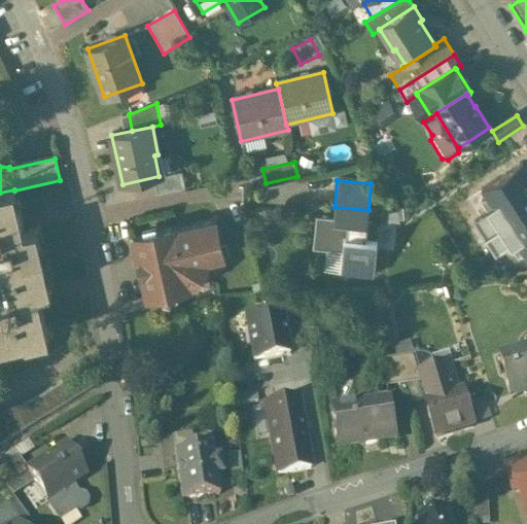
[(0,193),(0,271),(44,260),(37,230),(25,232),(14,190),(14,189),(0,193)]
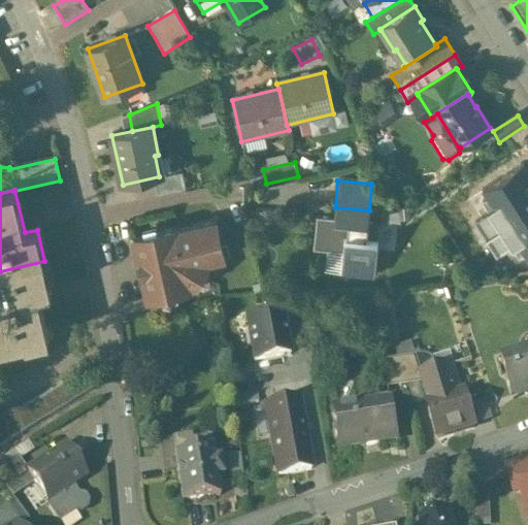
[(493,197),(463,217),(477,238),(506,221),(503,216),(504,216),(493,197)]
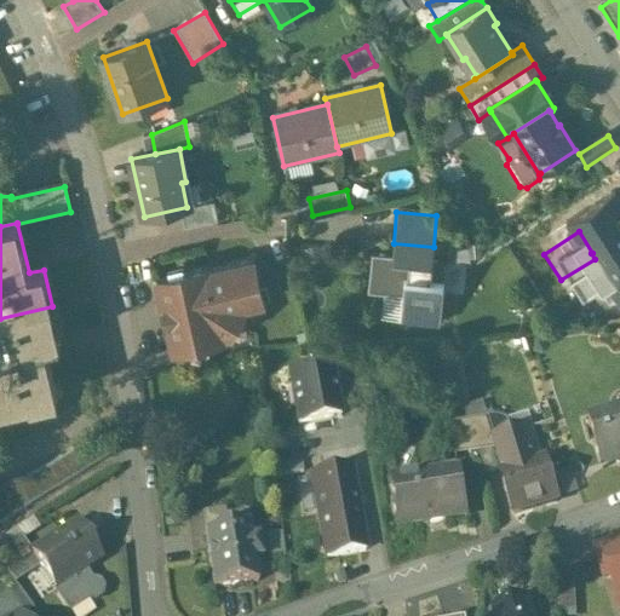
[(619,234),(592,253),(591,253),(607,277),(619,298),(619,234)]
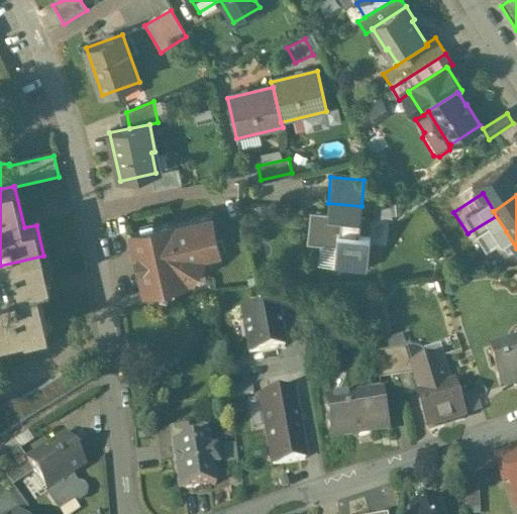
[(327,215),(309,212),(306,244),(335,247),(333,269),(366,272),(371,220),(360,219),(362,206),(328,203),(327,215)]
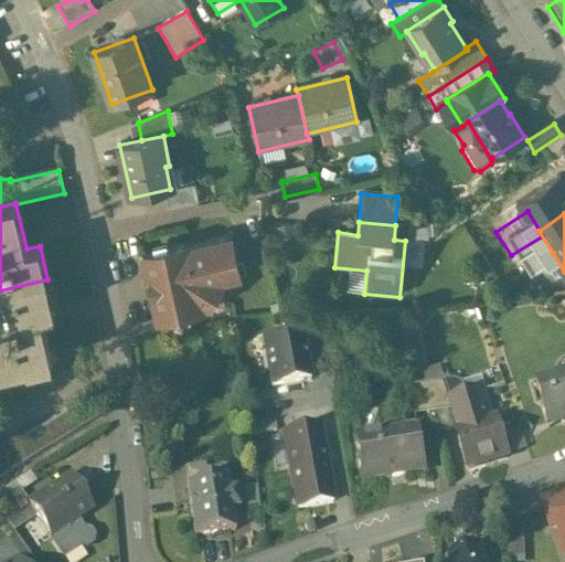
[(190,245),(142,255),(149,282),(148,283),(150,295),(151,294),(158,320),(205,310),(204,307),(210,306),(222,287),(221,282),(241,277),(232,239),(191,247),(190,245)]
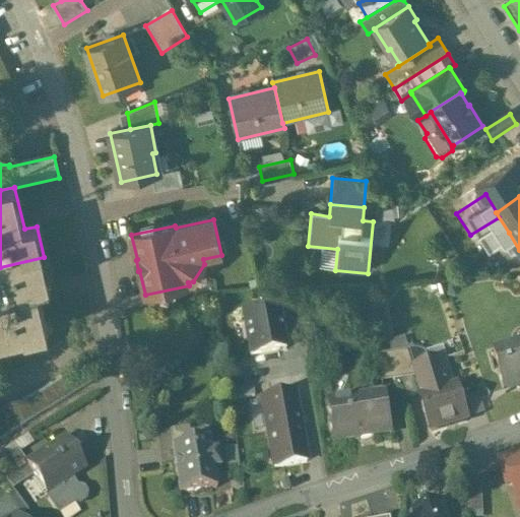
[(519,250),(509,233),(491,245),(502,262),(519,259),(519,250)]
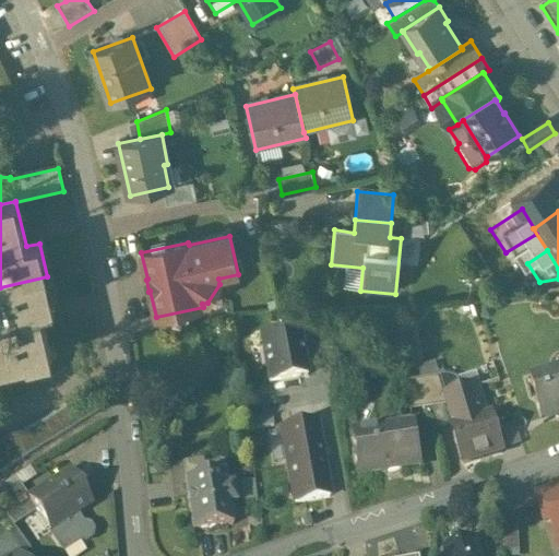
[(47,276),(0,287),(0,368),(27,363),(28,366),(52,359),(42,312),(55,309),(47,276)]
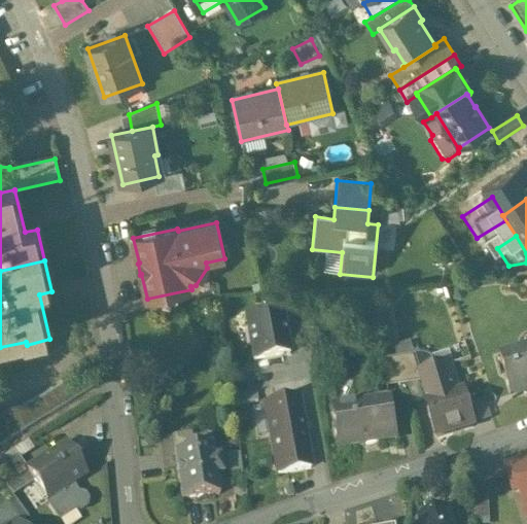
[(199,304),(187,306),(188,312),(200,310),(199,304)]
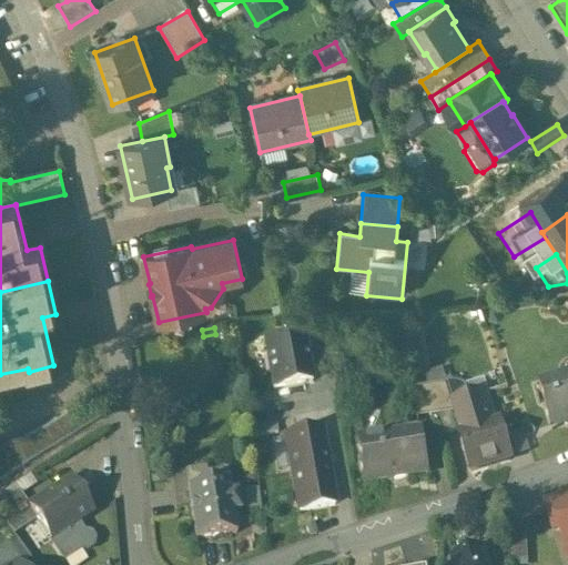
[(303,336),(264,344),(273,392),(312,384),(303,336)]
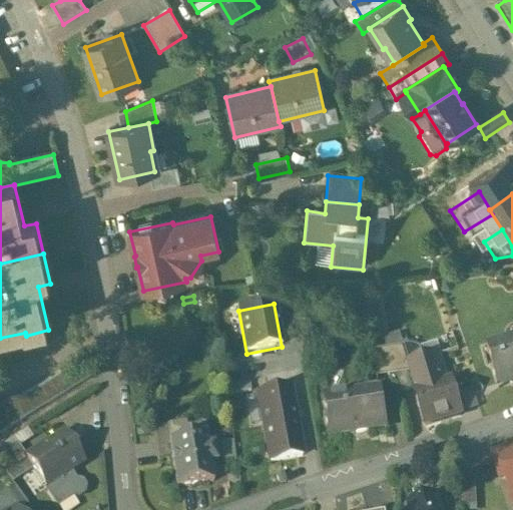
[(512,341),(487,349),(497,385),(512,381),(512,341)]
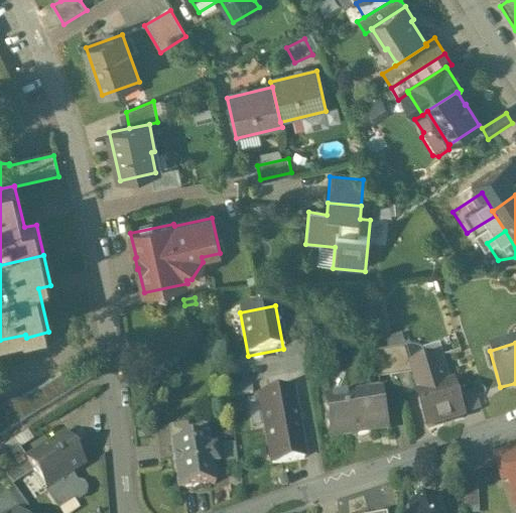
[(405,351),(388,353),(394,379),(413,376),(410,368),(405,351)]
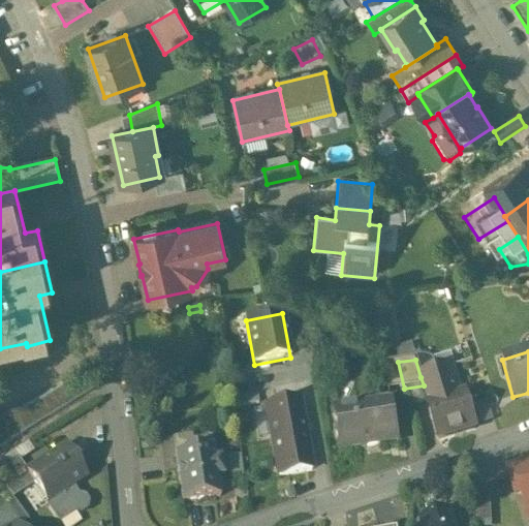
[(398,362),(383,364),(387,392),(404,389),(398,362)]
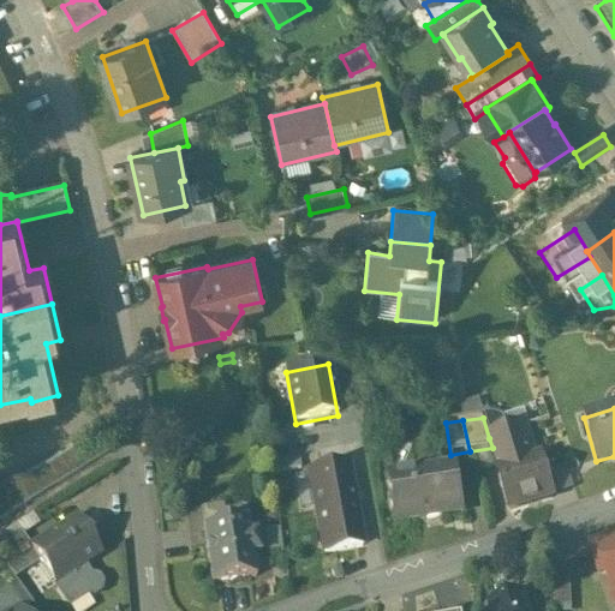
[(524,429),(489,438),(493,448),(500,472),(499,472),(511,511),(551,498),(539,460),(533,461),(524,429)]
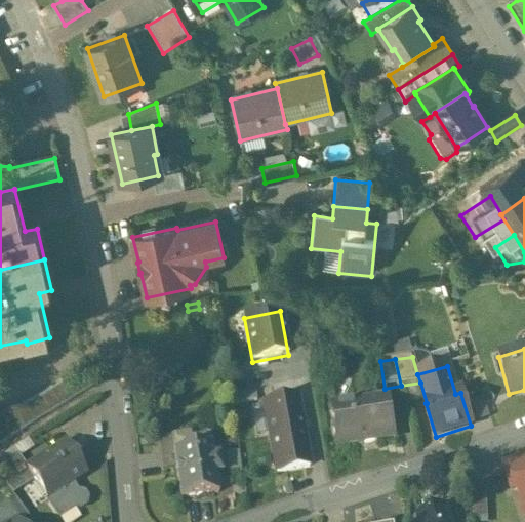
[(296,400),(264,406),(277,475),(309,469),(296,400)]
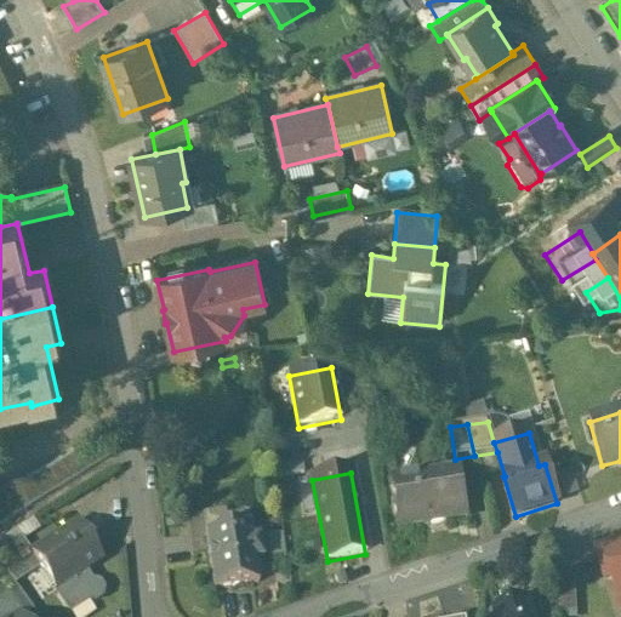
[(461,473),(389,483),(397,530),(429,525),(429,521),(467,516),(461,473)]
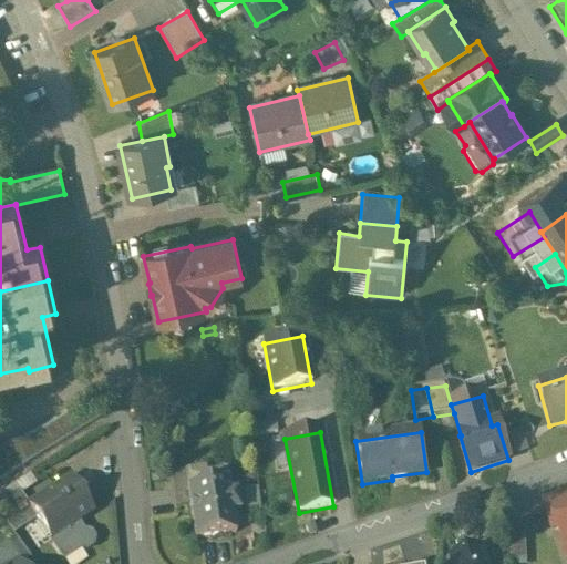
[(227,474),(206,478),(207,488),(187,490),(195,542),(236,535),(233,516),(239,515),(237,495),(230,496),(227,474)]
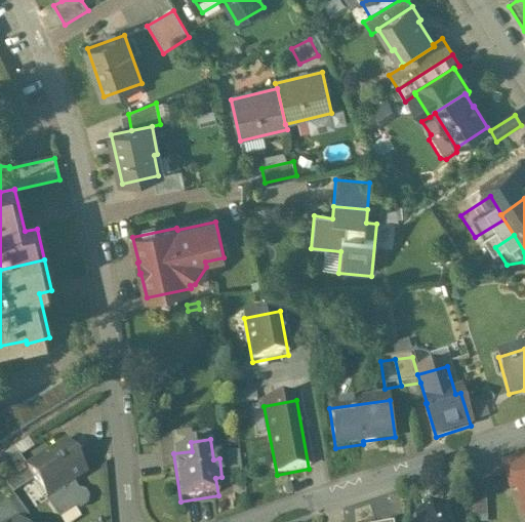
[(27,471),(26,472),(34,483),(46,503),(71,486),(85,477),(65,446),(27,471)]
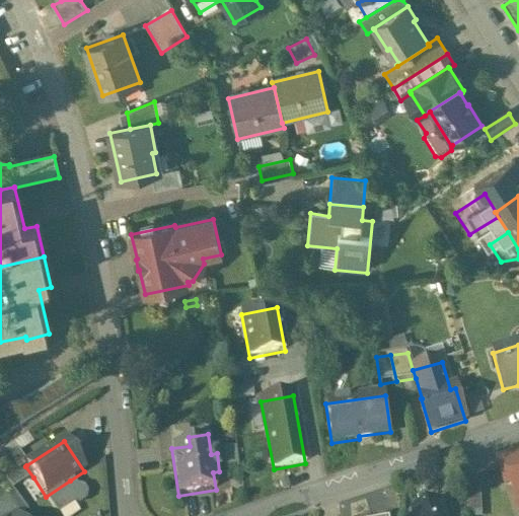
[(18,453),(0,464),(0,472),(12,492),(33,477),(25,466),(26,465),(18,453)]
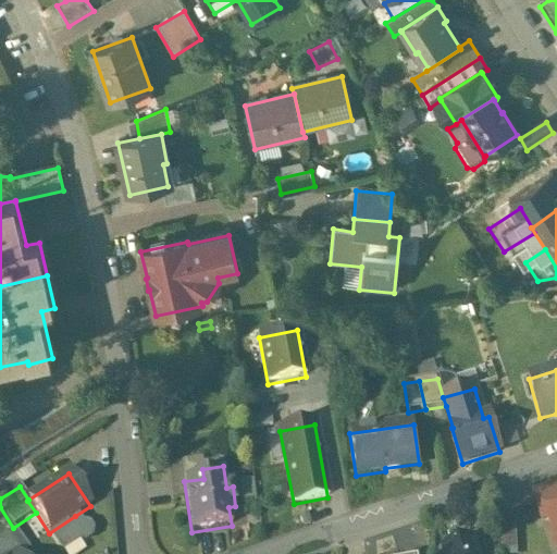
[(556,489),(534,496),(542,520),(547,519),(556,548),(556,489)]
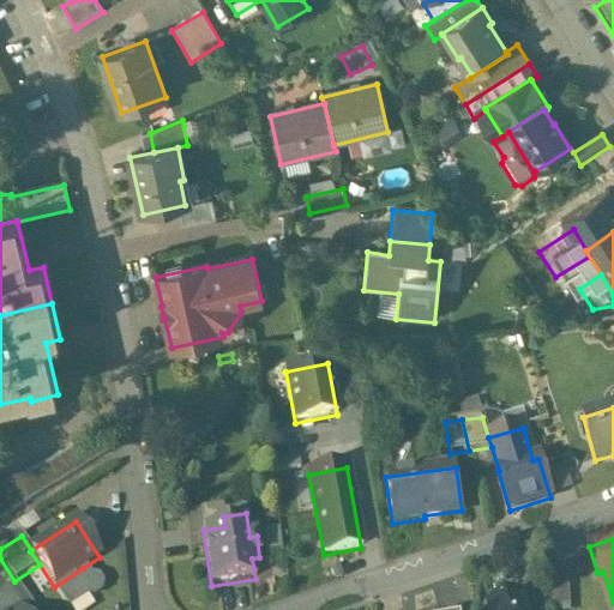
[(83,568),(54,587),(68,609),(86,597),(94,598),(100,595),(101,587),(97,581),(90,579),(83,568)]
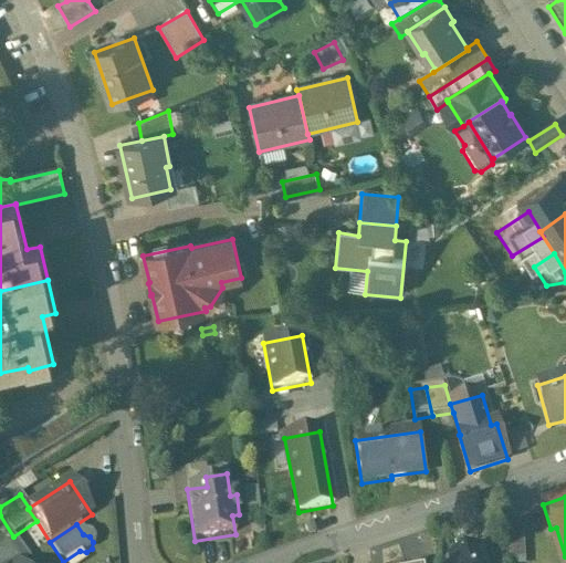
[(484,562),(481,551),(450,560),(451,562),(484,562)]
